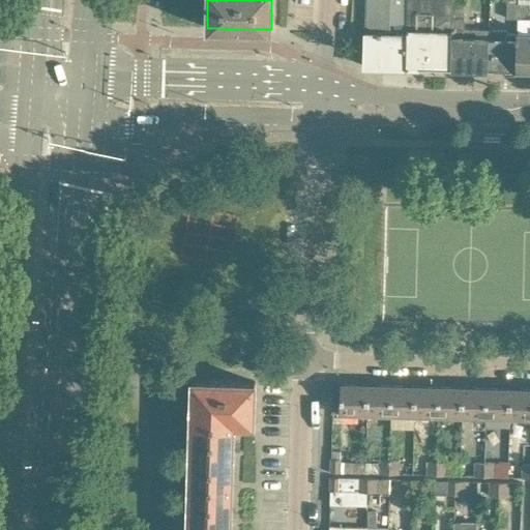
[(406,67),(407,33),(407,0),(366,0),(365,32),(364,32),(363,66),(406,67)]
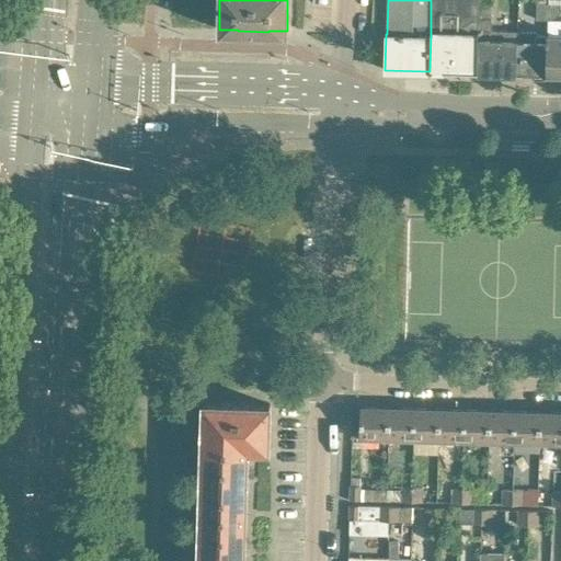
[(478,72),(480,3),(480,0),(431,0),(431,35),(430,71),(478,72)]
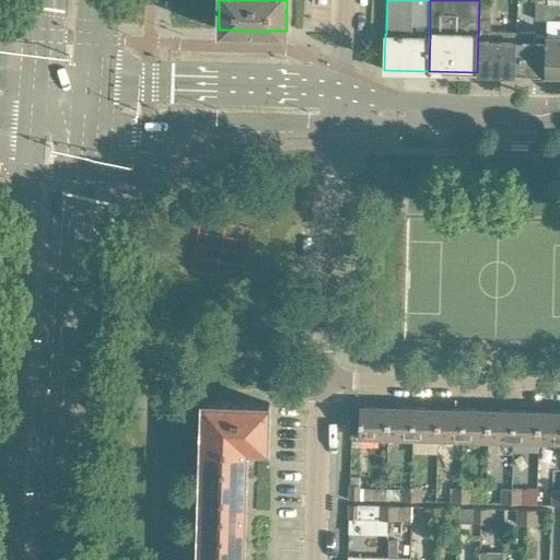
[(559,0),(548,0),(549,2),(548,19),(551,19),(559,12),(559,3),(559,2),(559,0)]
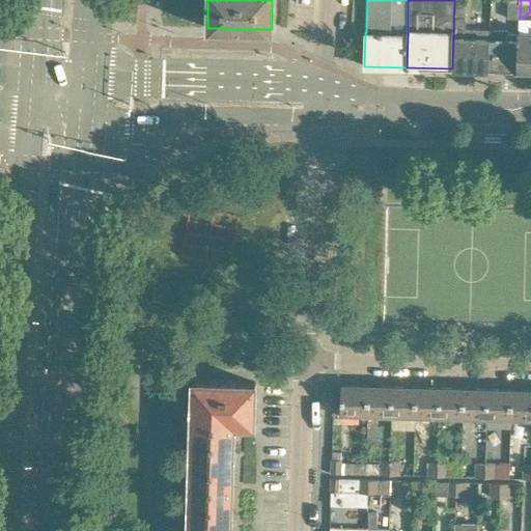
[(521,2),(510,2),(508,2),(508,18),(520,18),(521,2)]
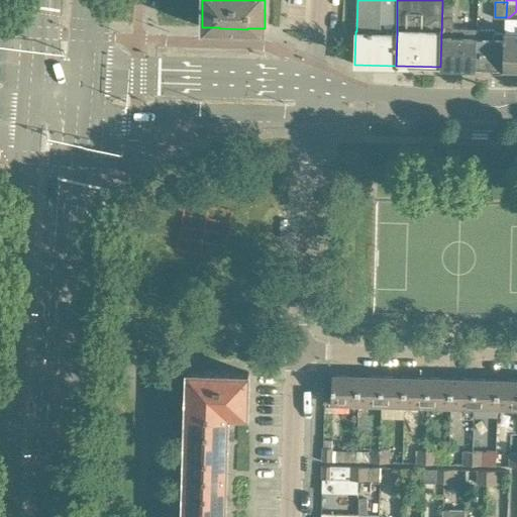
[(442,3),(440,67),(476,68),(478,25),(453,24),(453,3),(449,3),(442,3)]
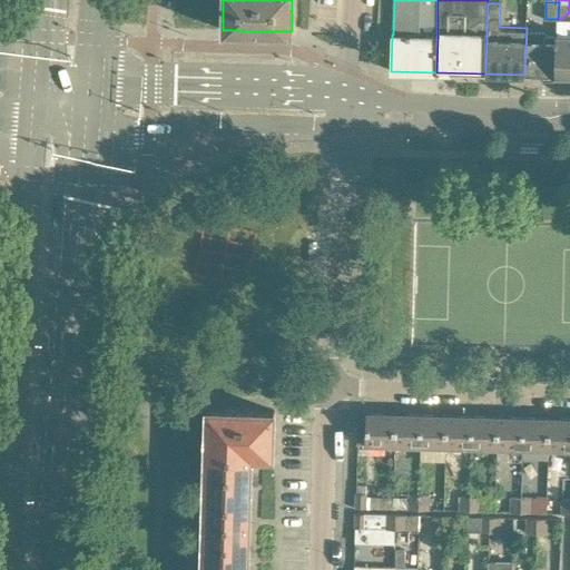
[(527,28),(524,75),(556,76),(558,36),(558,29),(527,28)]
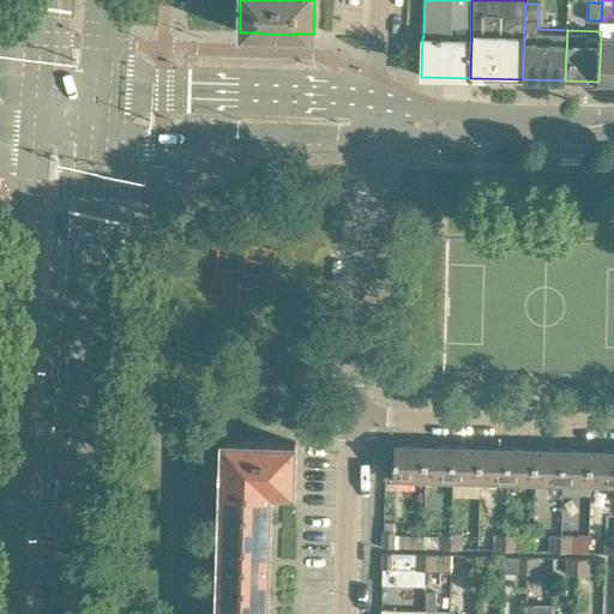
[(599,82),(613,82),(613,46),(613,40),(613,38),(601,38),(599,82)]
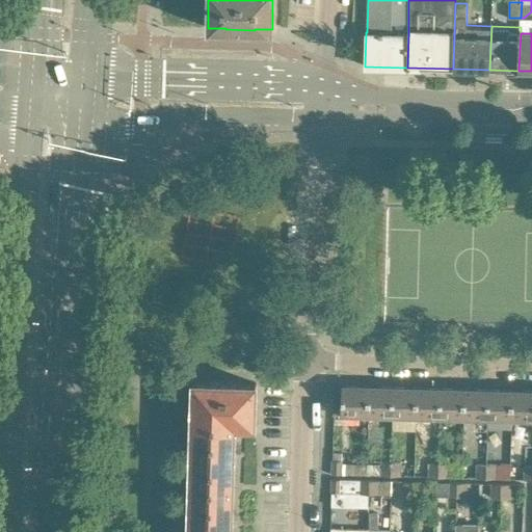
[(193,409),(193,425),(235,426),(256,427),(257,383),(240,383),(241,382),(209,381),(193,381),(192,409),(193,409)]
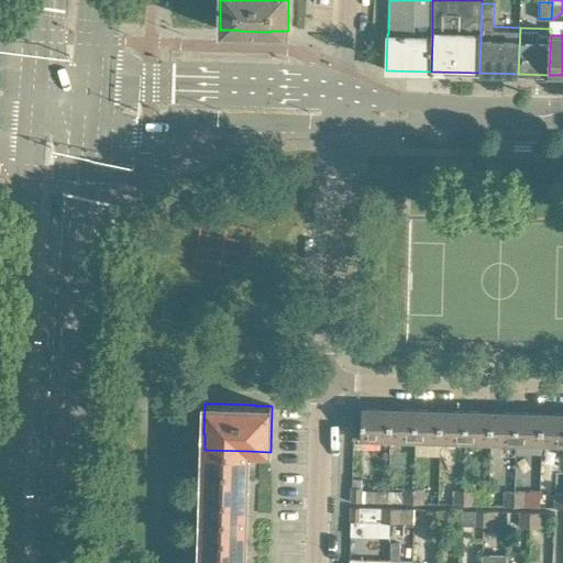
[(353,420),(353,439),(388,440),(388,409),(363,408),(363,420),(353,420)]
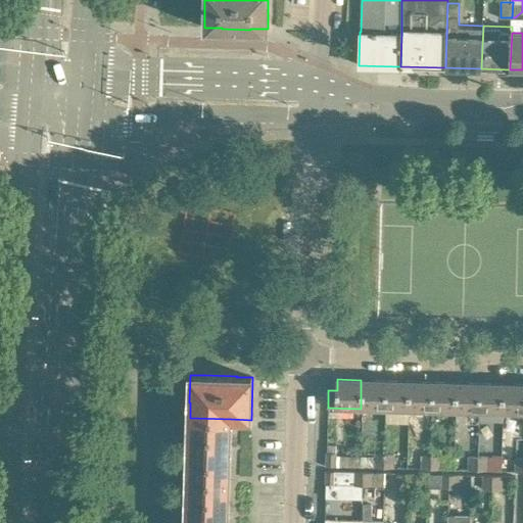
[(361,380),(361,409),(384,409),(385,380),(361,380)]
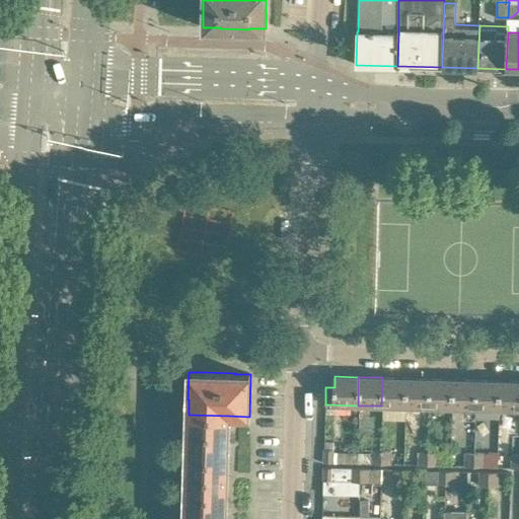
[(382,377),(381,405),(404,406),(405,378),(382,377)]
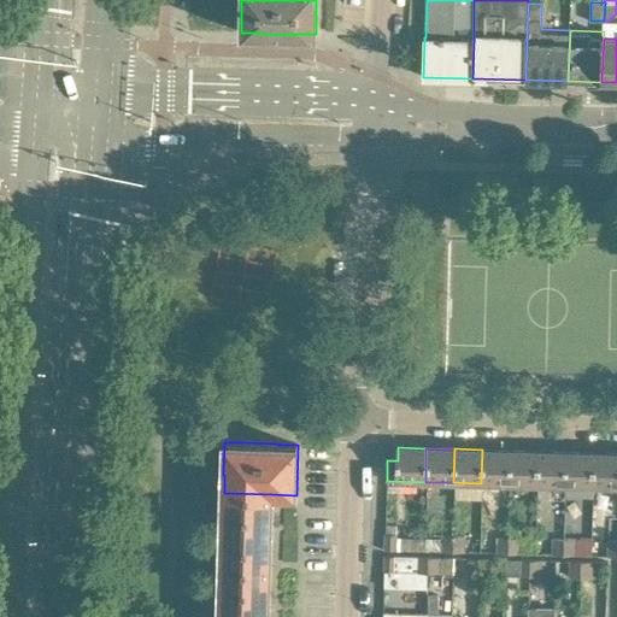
[(482,450),(481,483),(510,483),(510,451),(482,450)]
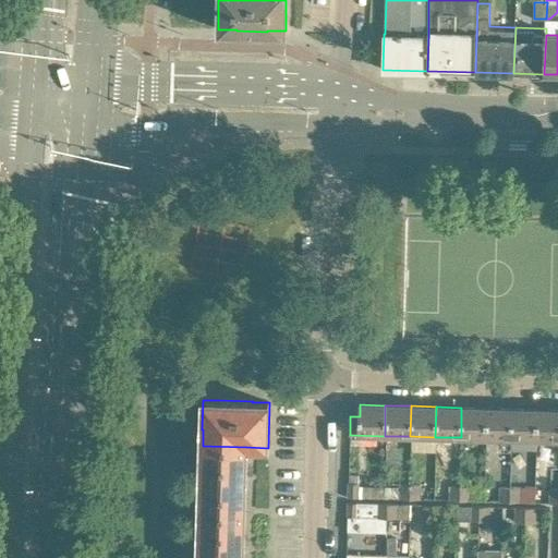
[(461,408),(461,437),(486,438),(487,408),(461,408)]
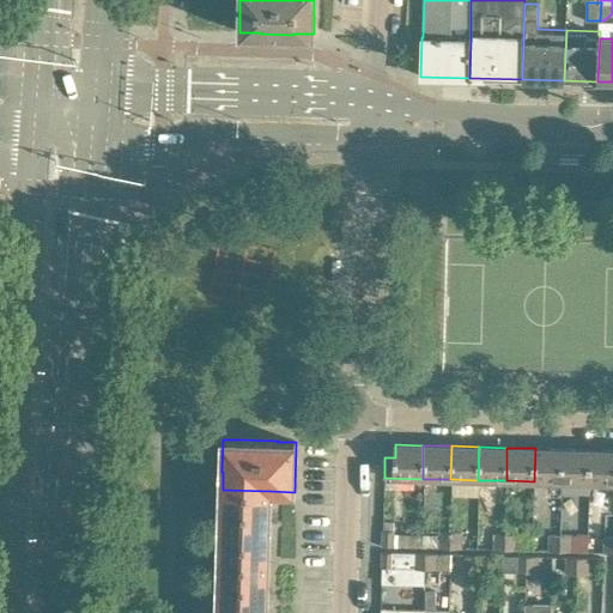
[(535,448),(534,481),(562,483),(563,449),(535,448)]
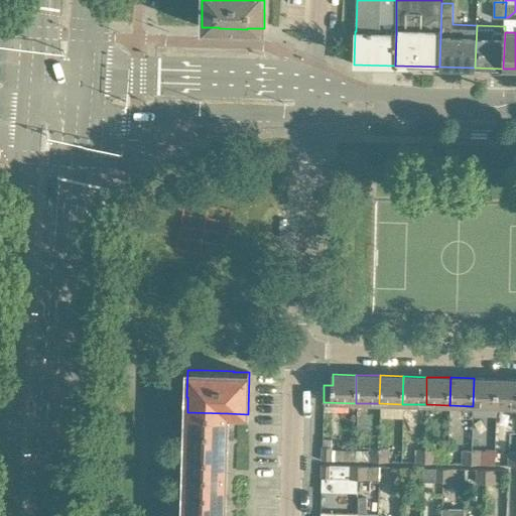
[(473,406),(473,415),(496,416),(497,406),(497,379),(474,378),(473,406)]
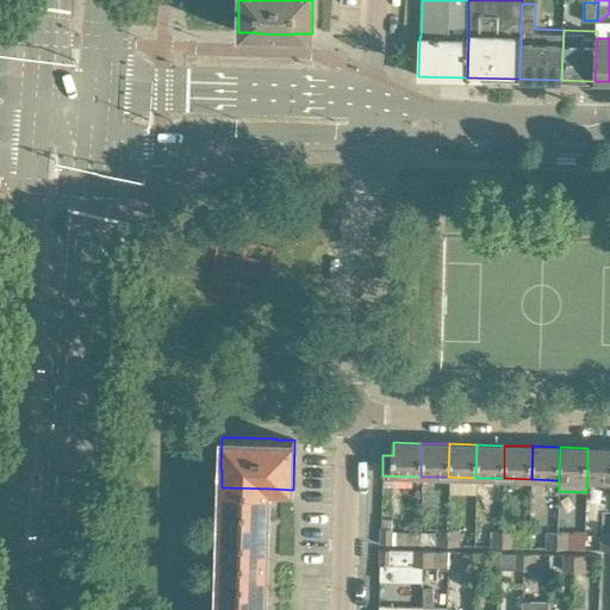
[(609,448),(587,448),(587,480),(609,480),(609,448)]
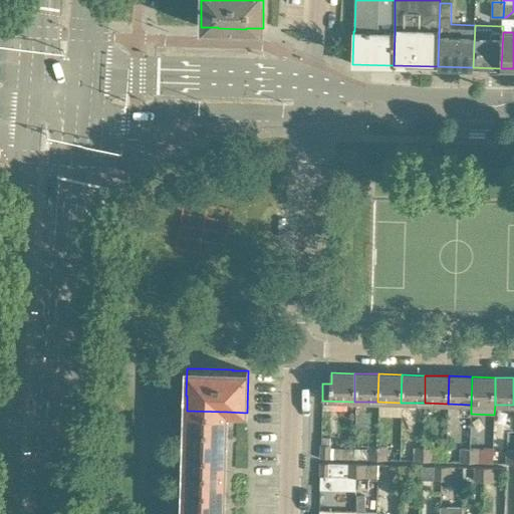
[(185,471),(225,472),(227,412),(187,411),(186,425),(185,425),(184,456),(185,456),(185,471)]
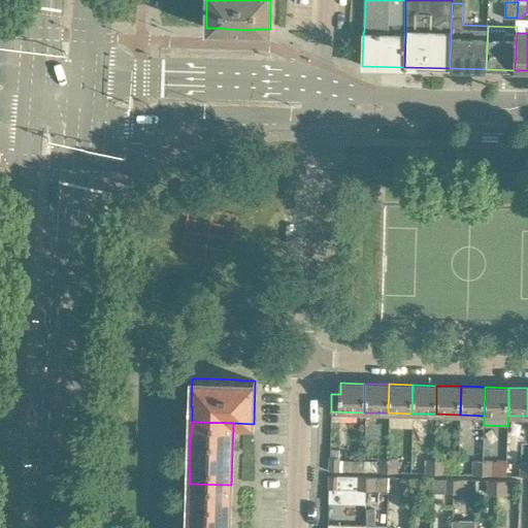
[(330,449),(329,470),(362,471),(362,460),(340,459),(340,450),(330,449)]
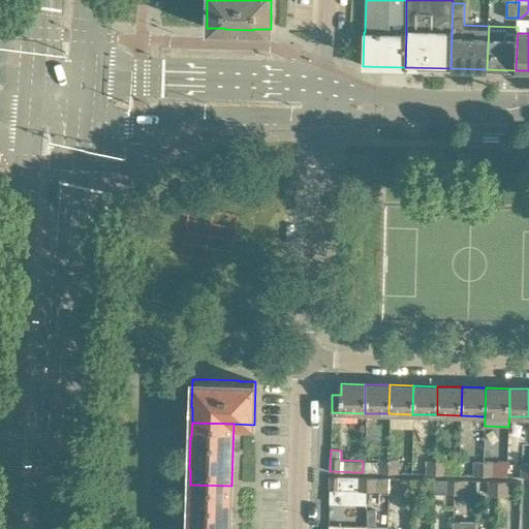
[(363,472),(389,473),(389,460),(379,459),(379,461),(363,461),(363,472)]
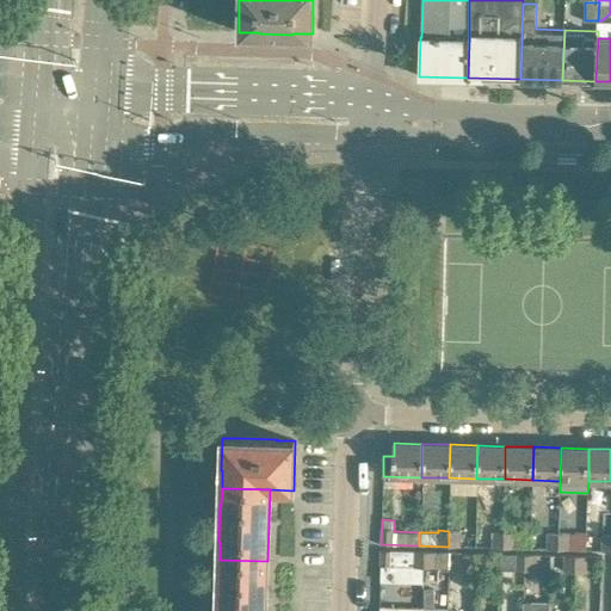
[(449,547),(461,547),(462,531),(449,531),(449,547)]
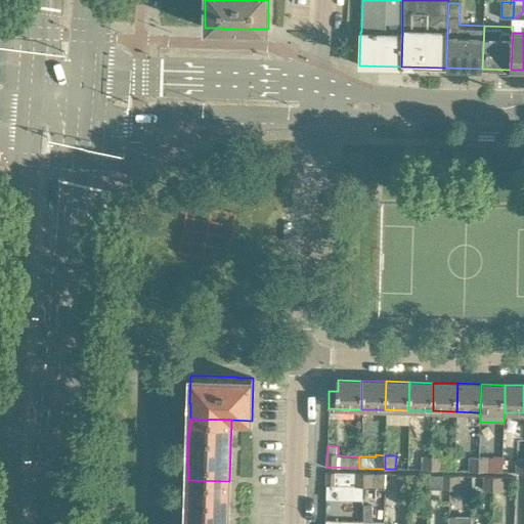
[(422,470),(433,470),(433,456),(422,456),(422,470)]
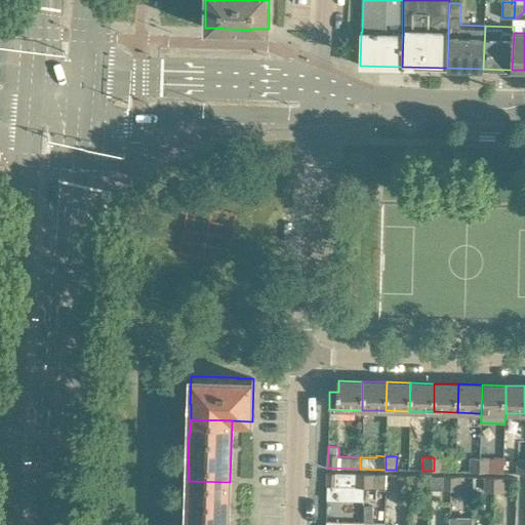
[(434,457),(434,471),(444,471),(444,457),(434,457)]
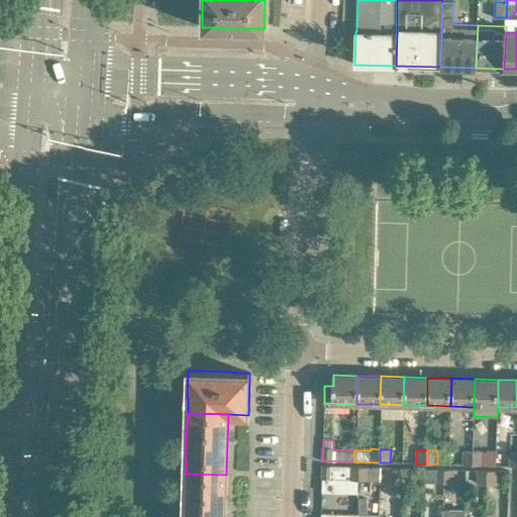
[(484,451),(474,451),(474,464),(496,466),(496,450),(484,450),(484,451)]
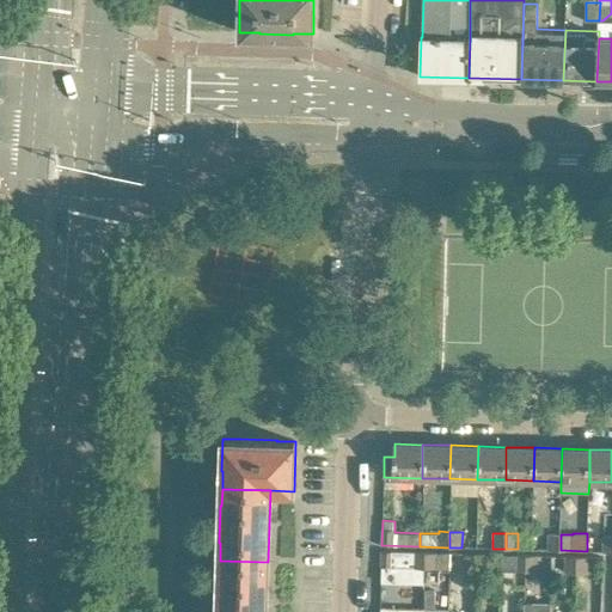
[(549,550),(561,550),(561,534),(549,534),(549,550)]
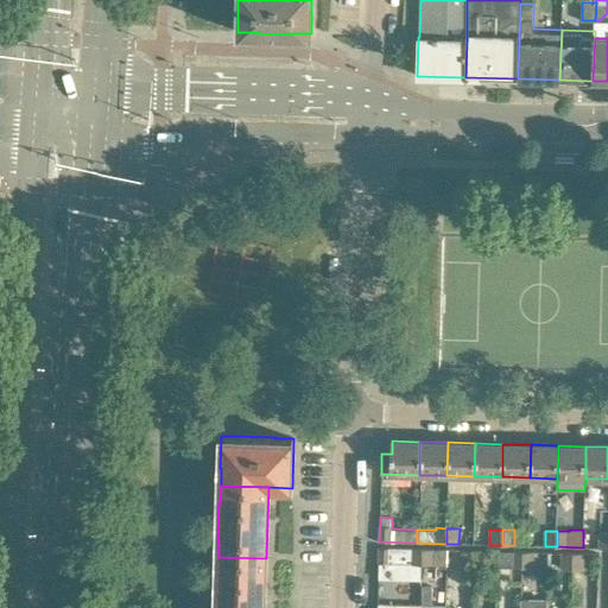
[(410,564),(420,564),(422,549),(410,549),(379,548),(378,563),(391,563),(410,564)]
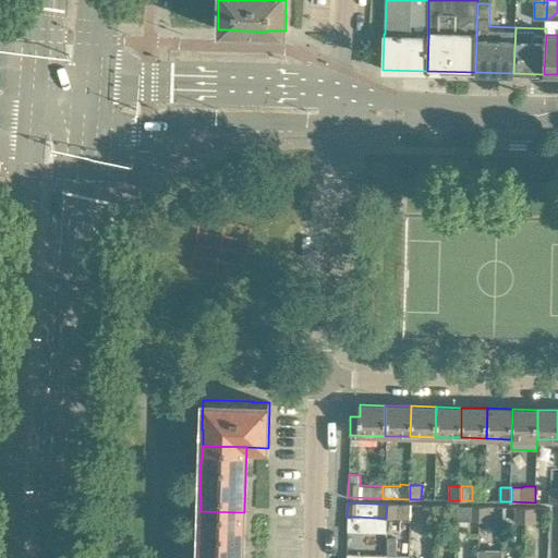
[(398,519),(410,519),(410,505),(387,504),(386,518),(398,519)]
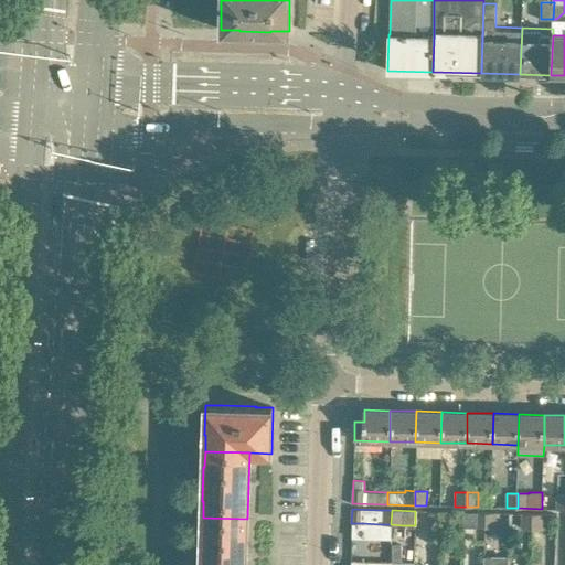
[(428,511),(428,525),(438,526),(438,511),(428,511)]
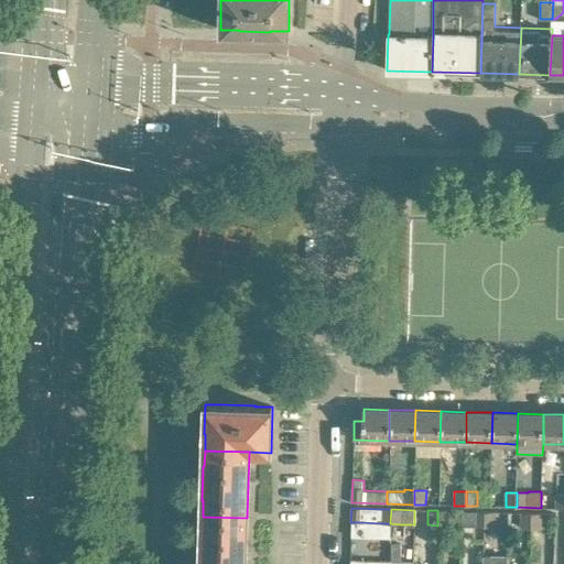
[(449,511),(437,510),(437,525),(448,525),(449,511)]
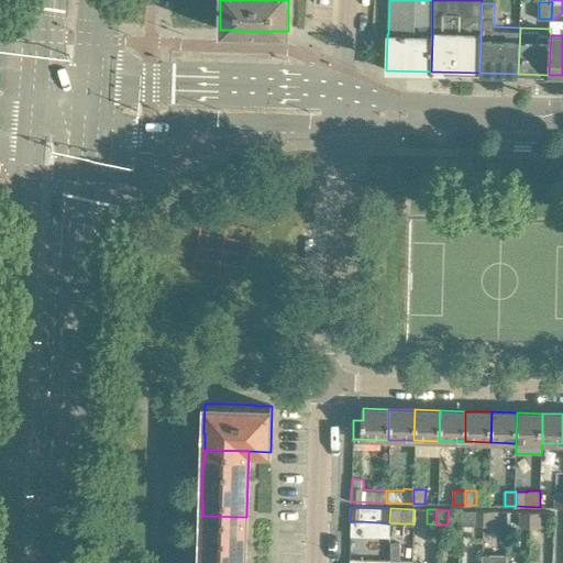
[(484,526),(484,511),(474,510),(474,525),(484,526)]
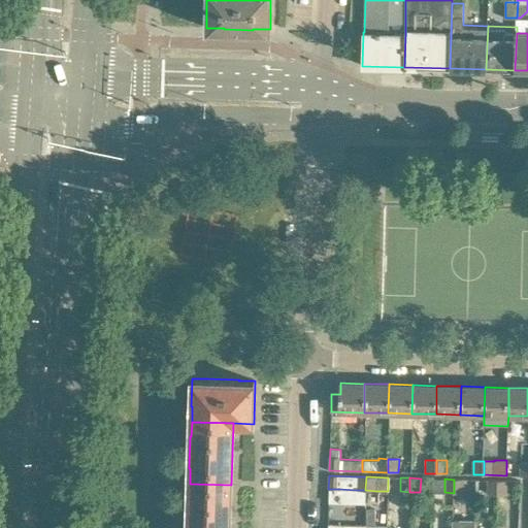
[(465,493),(465,480),(454,480),(454,493),(465,493)]
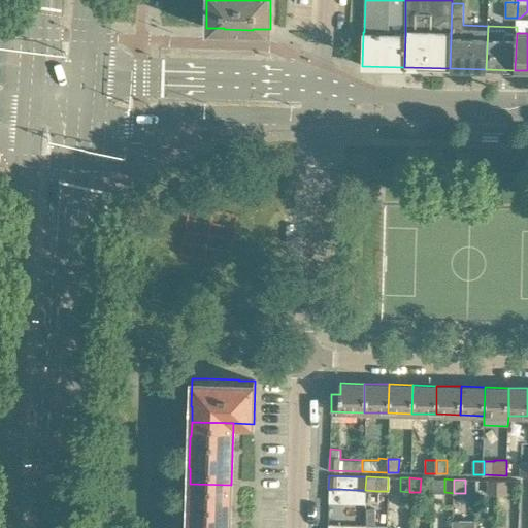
[(488,494),(497,494),(498,481),(488,481),(488,494)]
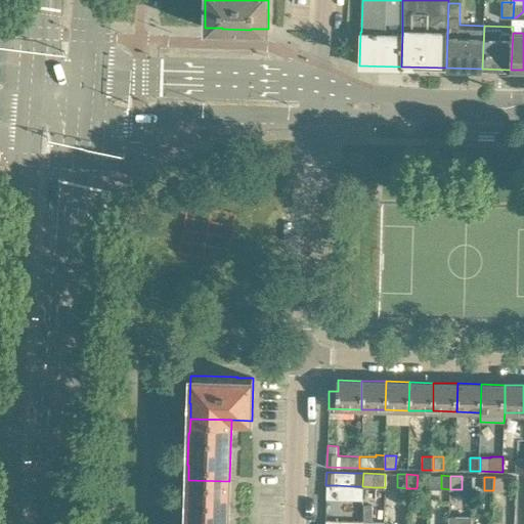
[(494,477),(493,490),(505,490),(505,477),(494,477)]
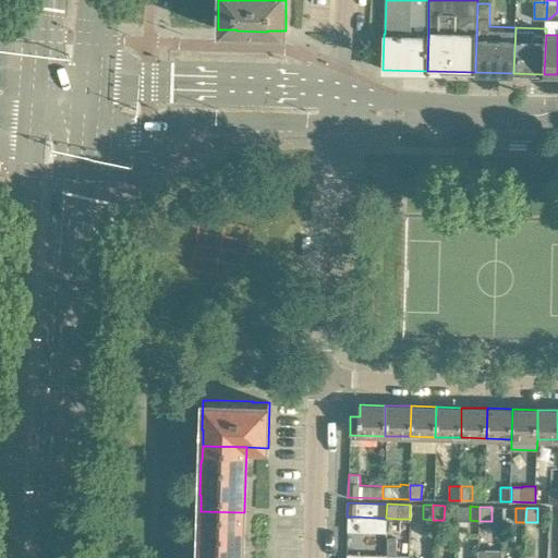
[(243,557),(244,512),(201,511),(201,526),(198,526),(197,557),(243,557)]
